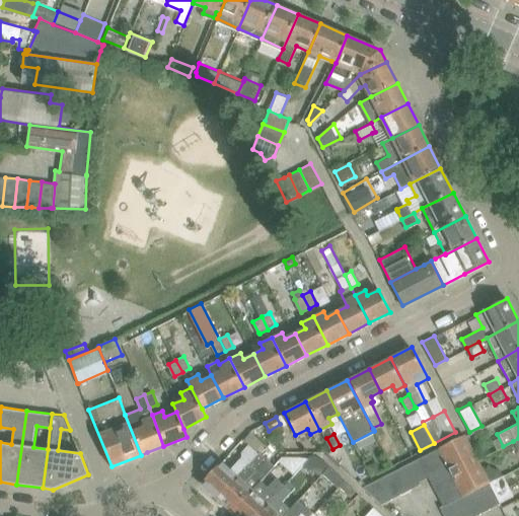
[(463,496),(469,492),(479,487),(489,482),(482,468),(464,435),(464,434),(438,447),(453,474),(458,485),(463,495),(463,496)]
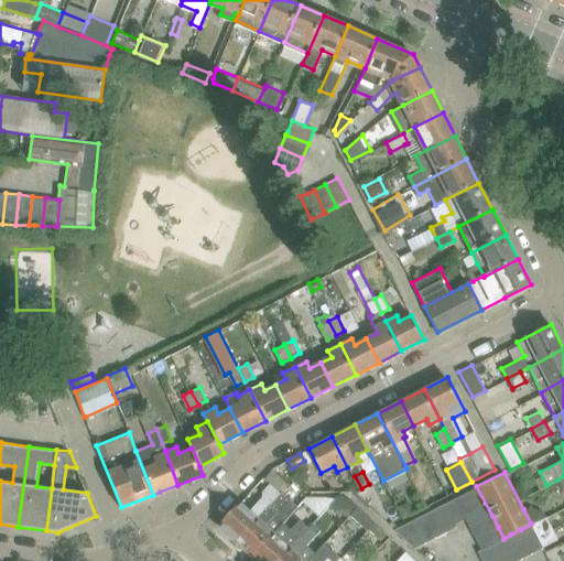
[(249,510),(239,502),(218,525),(236,540),(269,504),(273,508),(281,499),(285,495),(282,492),(280,493),(270,483),(262,491),(262,496),(249,510)]
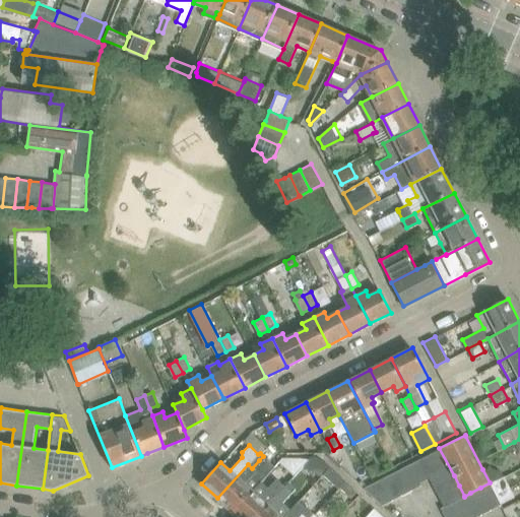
[(439,448),(438,448),(420,458),(430,476),(429,476),(434,486),(454,475),(439,448)]
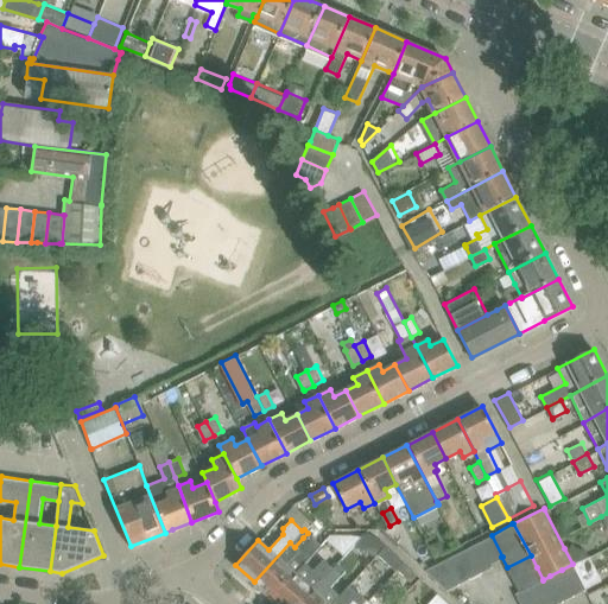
[(361,536),(360,538),(377,553),(378,552),(385,544),(379,539),(367,531),(366,531),(361,536)]
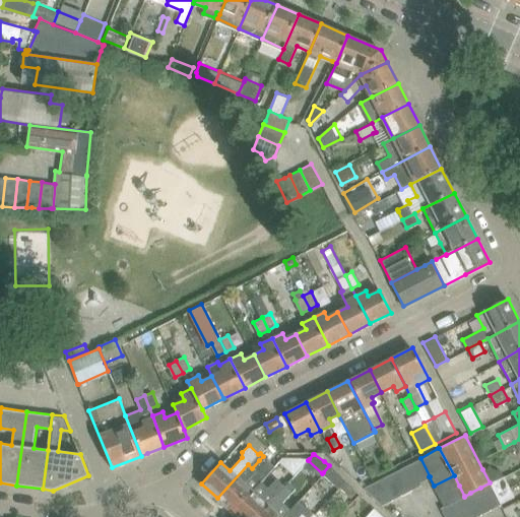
[(232,511),(251,491),(260,481),(274,466),(263,456),(259,460),(252,468),(248,464),(217,498),(232,511)]
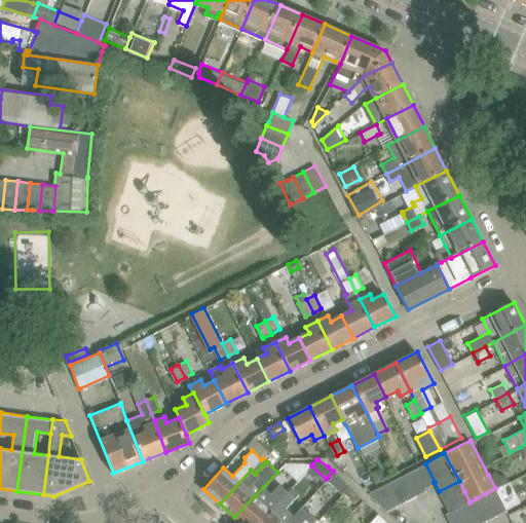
[(282,465),(297,480),(311,465),(312,464),(303,462),(285,462),(282,465)]
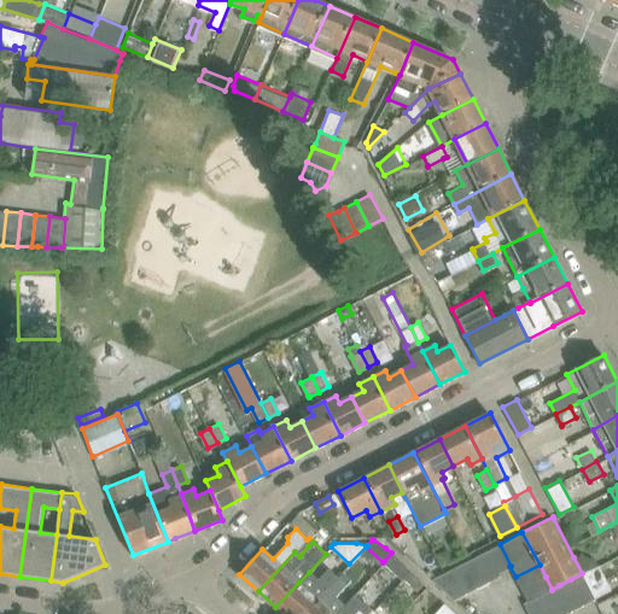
[(500,544),(488,549),(500,572),(509,566),(511,566),(500,544)]
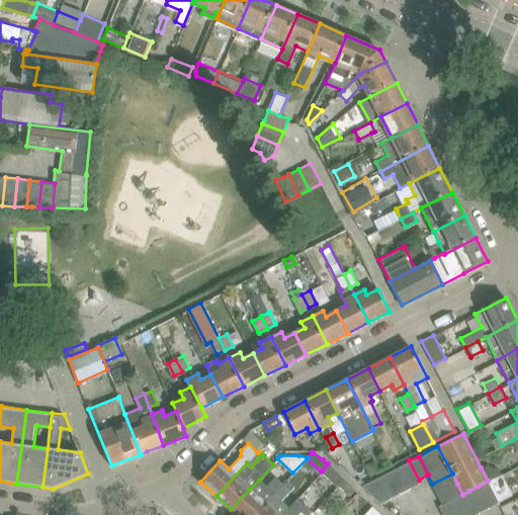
[(376,461),(372,460),(364,464),(369,475),(380,468),(376,461)]
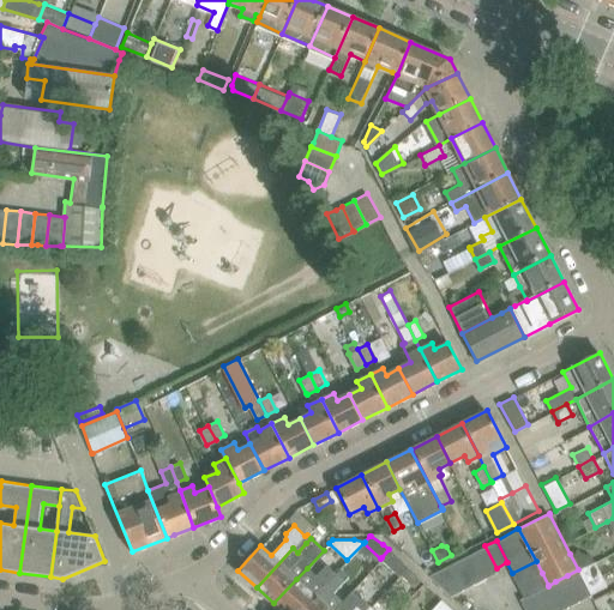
[(495,568),(497,568),(485,545),(474,551),(486,577),(497,571),(495,568)]
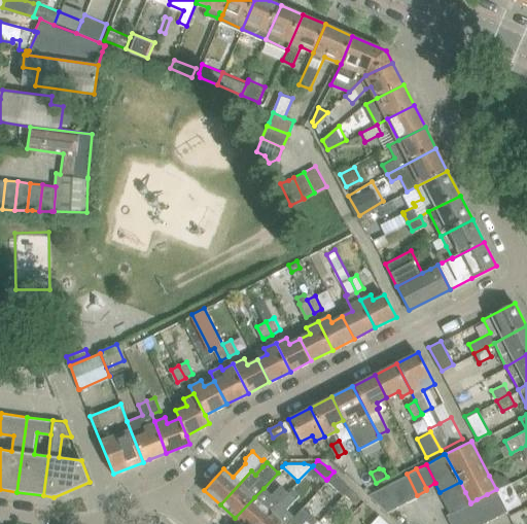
[(334,472),(327,479),(343,493),(344,492),(349,486),(334,472)]
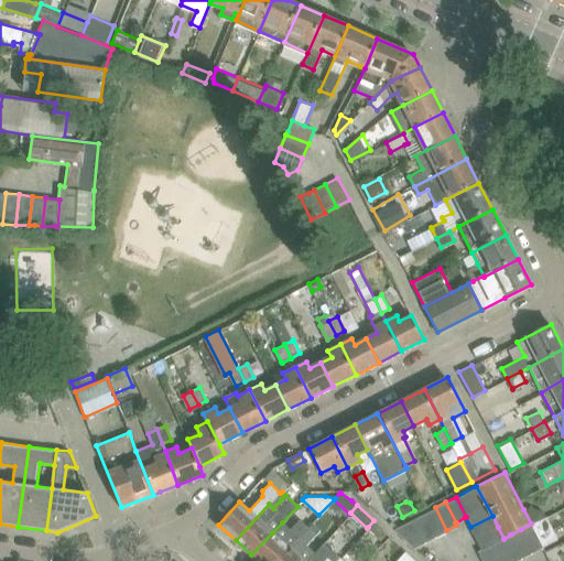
[(435,536),(446,530),(435,507),(424,513),(435,536)]
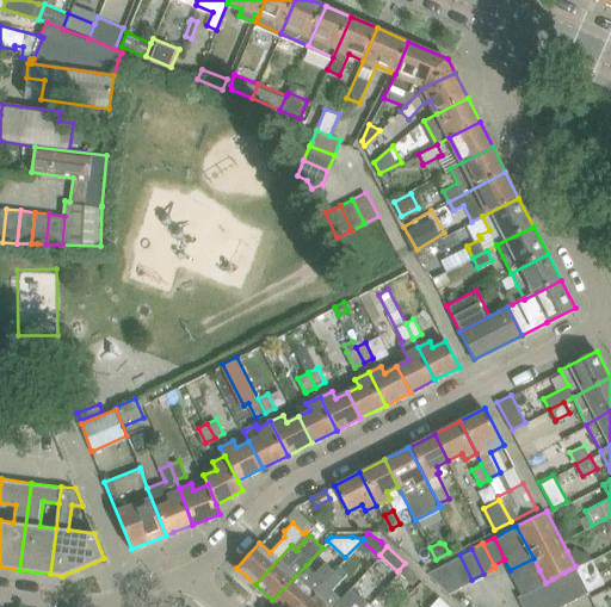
[(460,586),(471,580),(460,555),(448,561),(460,586)]
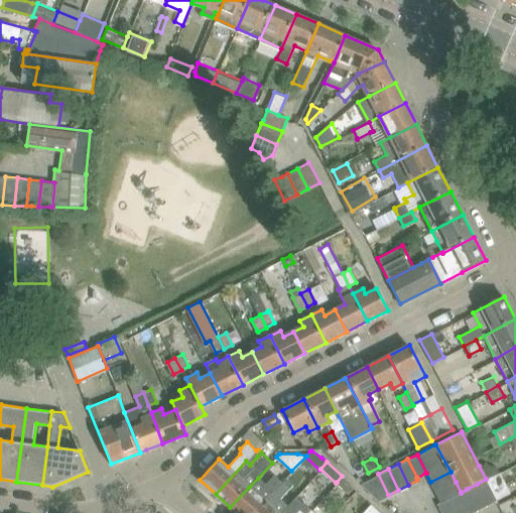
[(456,482),(450,472),(430,482),(435,492),(456,482)]
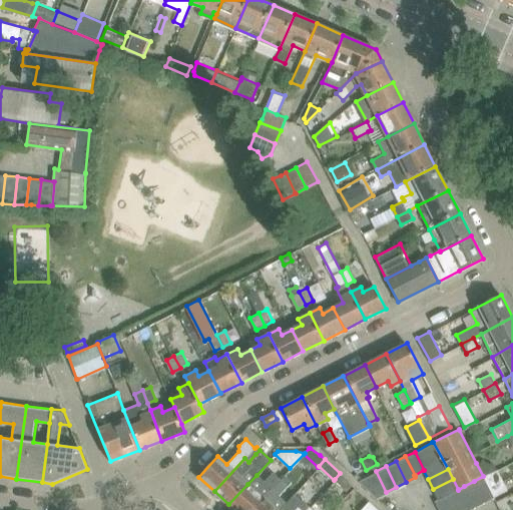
[(499,469),(484,477),(494,497),(509,489),(499,469)]
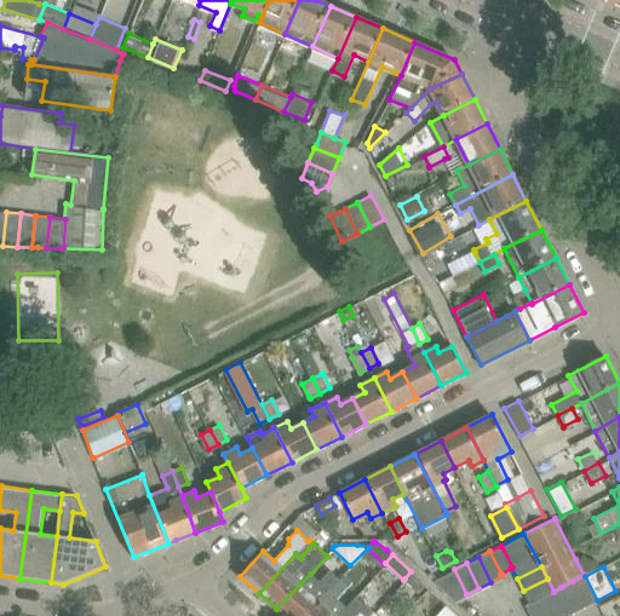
[(434,580),(455,602),(457,600),(466,594),(454,569),(445,574),(434,580)]
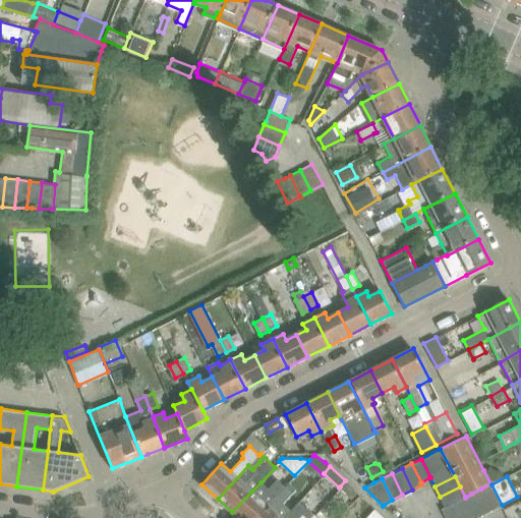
[(232,512),(238,517),(253,517),(283,486),(277,479),(268,488),(261,482),(251,492),(232,512)]
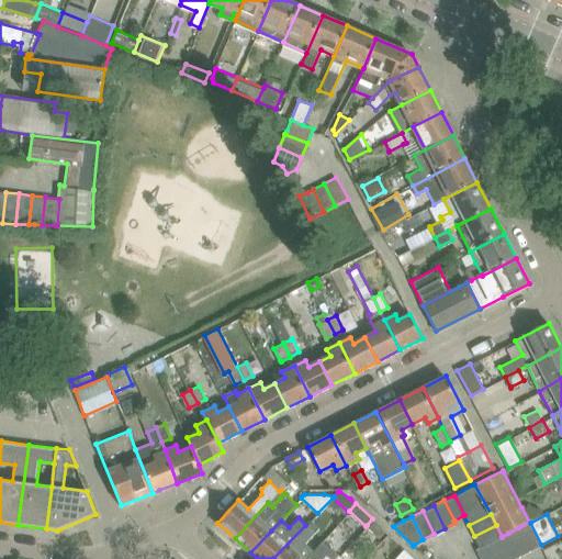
[(372,518),(367,525),(379,537),(385,529),(372,518)]
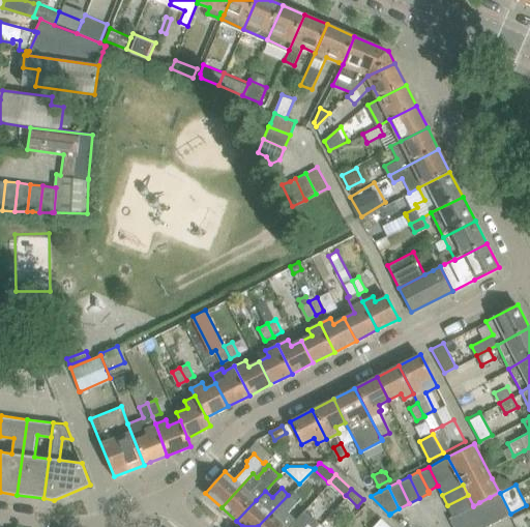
[(287,510),(300,497),(293,490),(288,495),(258,526),(287,526),(295,518),(287,510)]
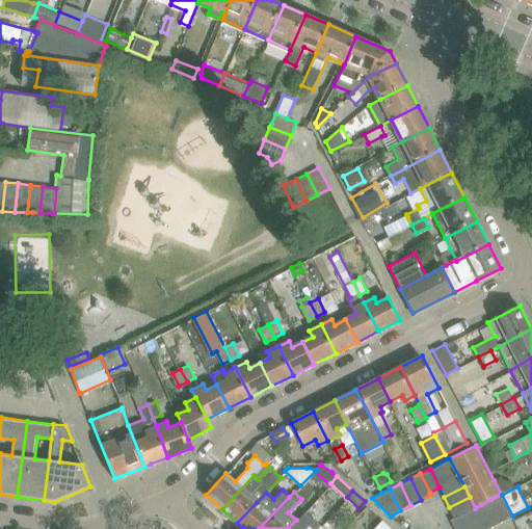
[(512,516),(502,495),(501,495),(501,494),(491,499),(502,521),(512,516)]
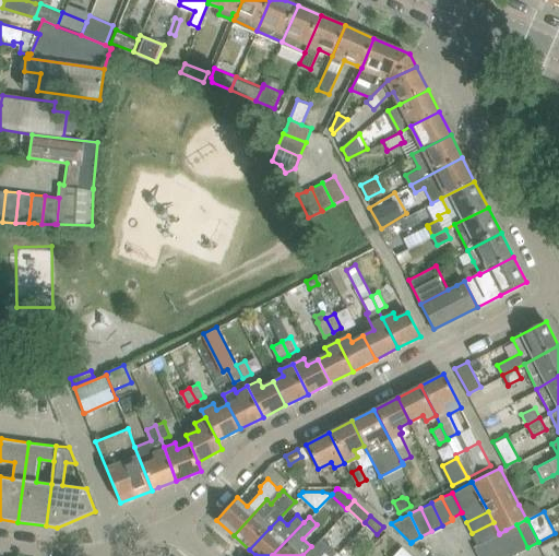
[(485,540),(495,534),(499,533),(494,522),(472,533),(477,543),(485,540)]
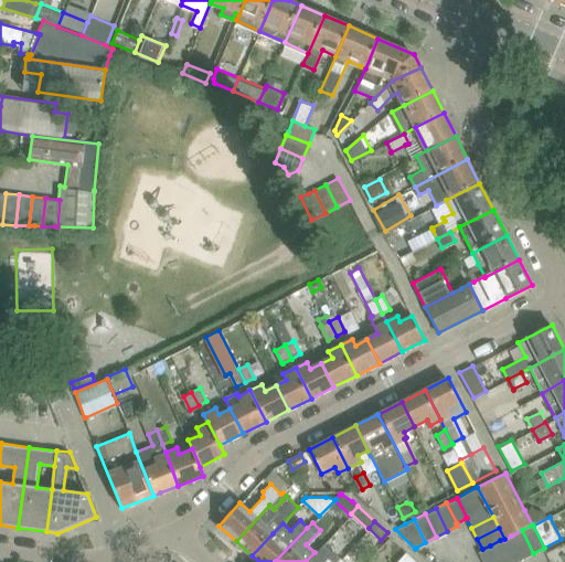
[(523,559),(533,553),(522,530),(511,536),(523,559)]
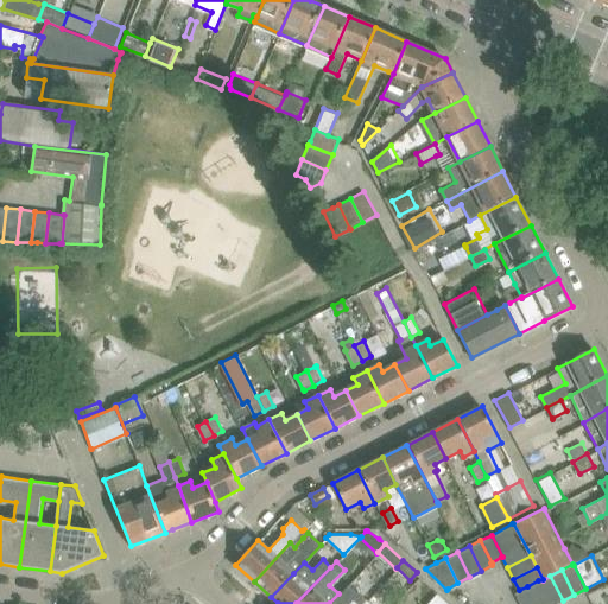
[(538,580),(550,603),(553,603),(563,601),(550,576),(543,580),(543,579),(538,580)]
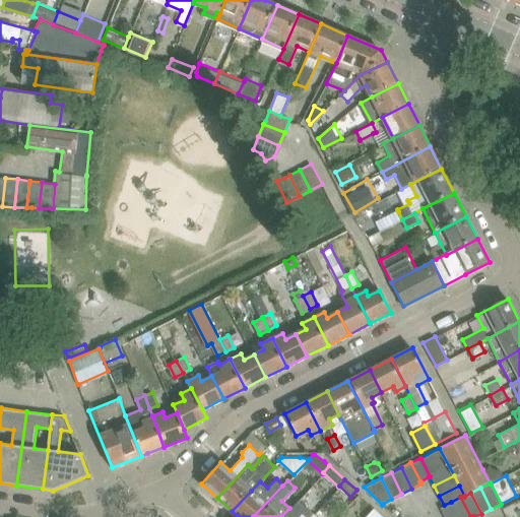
[(458,516),(470,516),(460,497),(451,502),(458,516)]
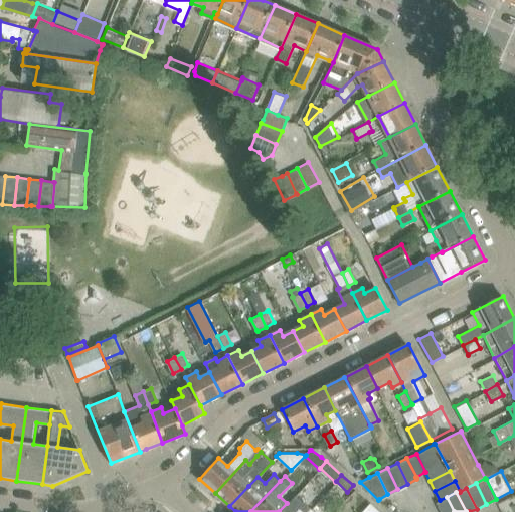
[(296,494),(287,503),(279,511),(305,511),(310,507),(303,501),(296,494)]
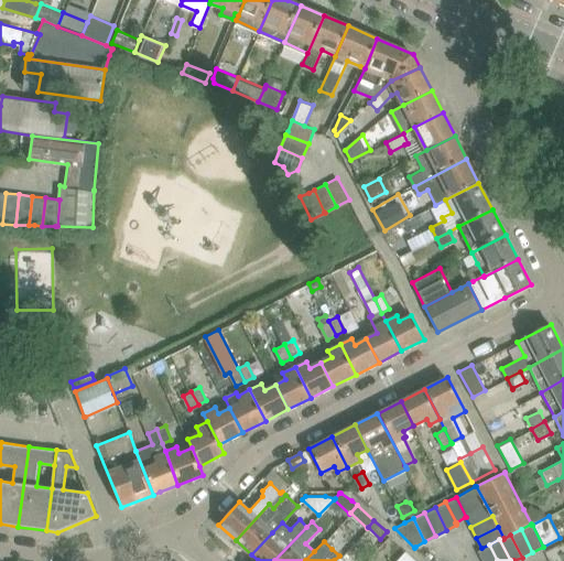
[(497,560),(489,545),(481,548),(477,550),(483,560),(497,560)]
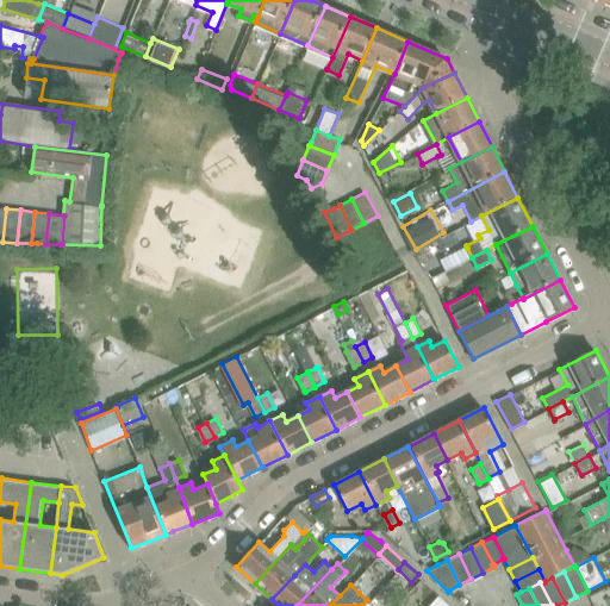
[(424,605),(452,605),(437,593),(424,605)]
